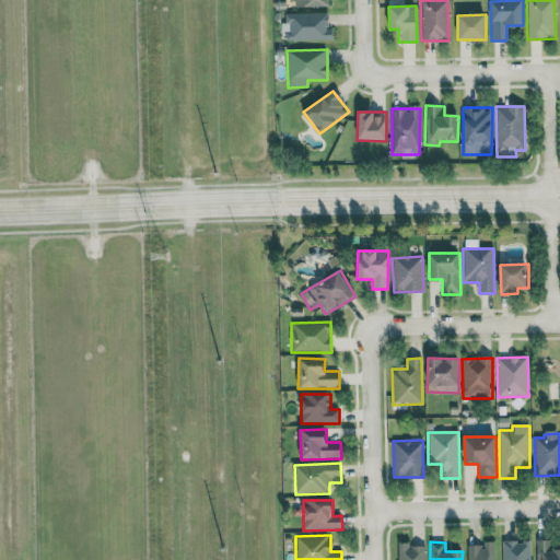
[(494,559),(494,541),(483,541),(483,546),(466,546),(466,559),(494,559)]
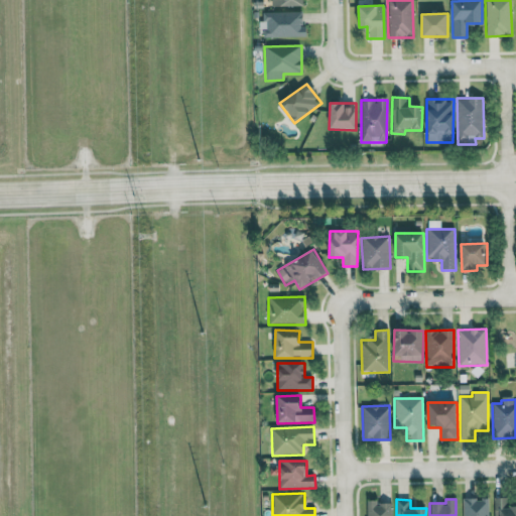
[(487,515),(487,499),(462,500),(462,515),(487,515)]
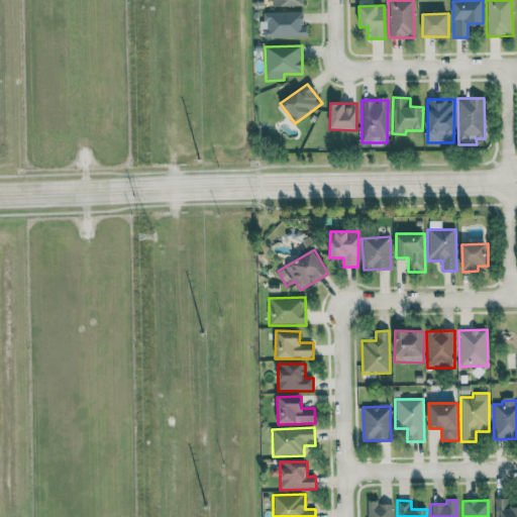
[(516,516),(516,507),(512,508),(511,500),(495,500),(494,516),(516,516)]
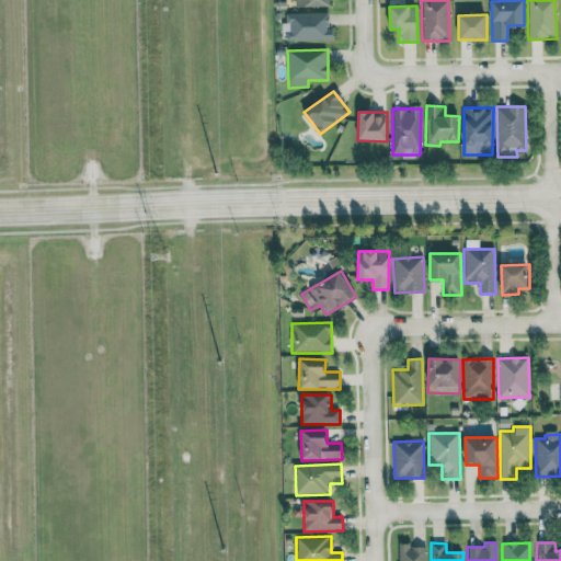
[(425,560),(426,547),(410,548),(410,545),(399,545),(399,560),(425,560)]
